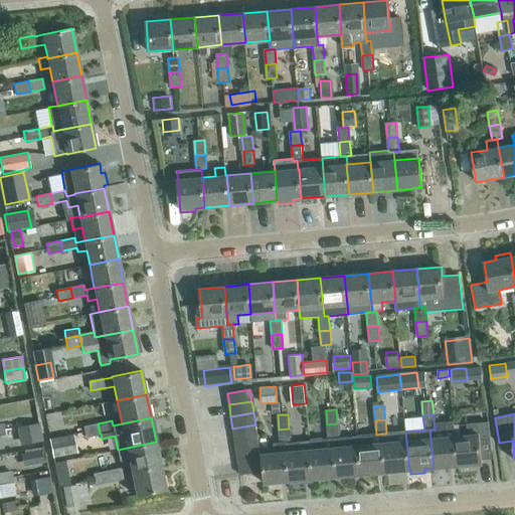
[(458,466),(455,437),(456,437),(455,425),(454,420),(434,422),(435,430),(430,430),(434,468),(458,466)]
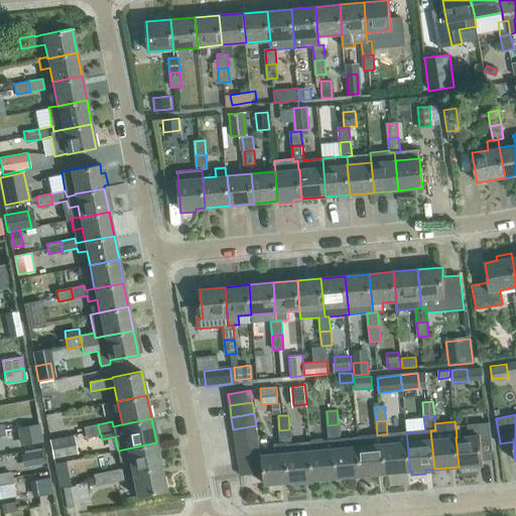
[(483,465),(481,439),(492,438),(490,422),(467,424),(468,435),(457,437),(456,437),(459,467),(461,467),(461,470),(474,469),(473,466),(483,465)]
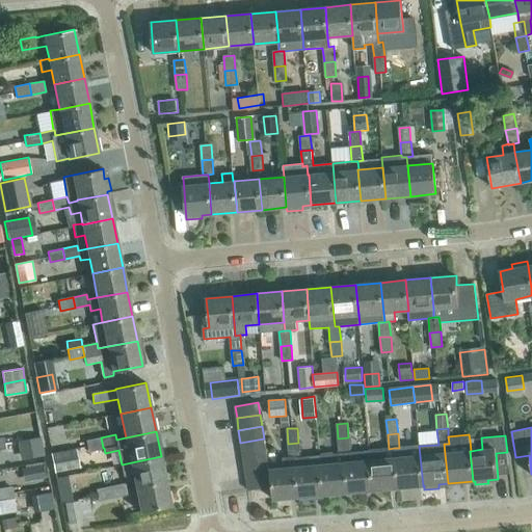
[(103,448),(101,437),(86,441),(88,451),(103,448)]
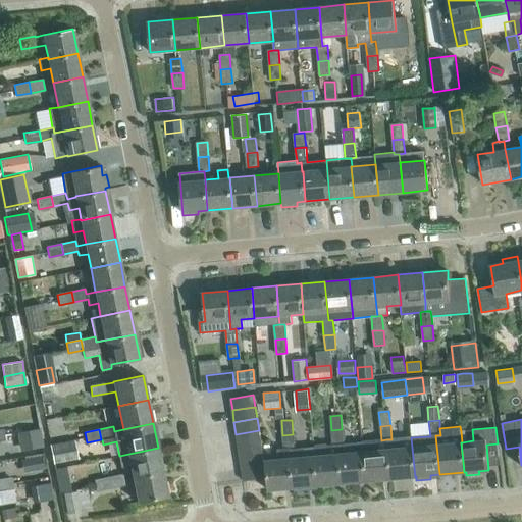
[(342,483),(337,445),(343,445),(342,429),(331,430),(332,445),(327,446),(325,444),(316,445),(314,447),(317,485),(342,483)]
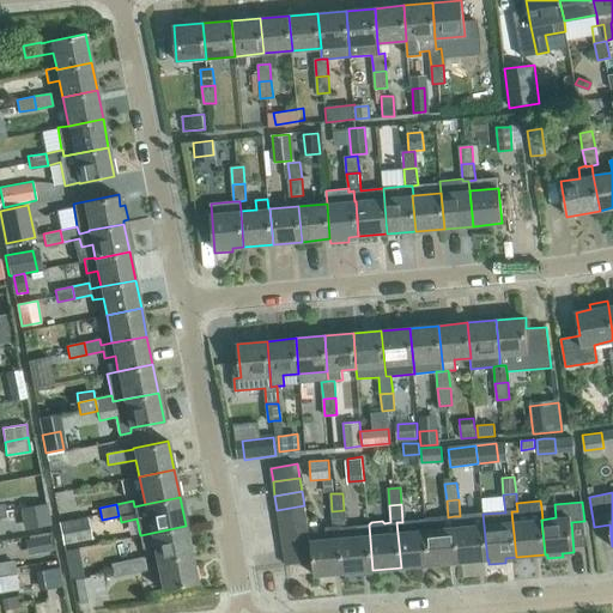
[(29,528),(49,525),(46,505),(25,509),(29,528)]
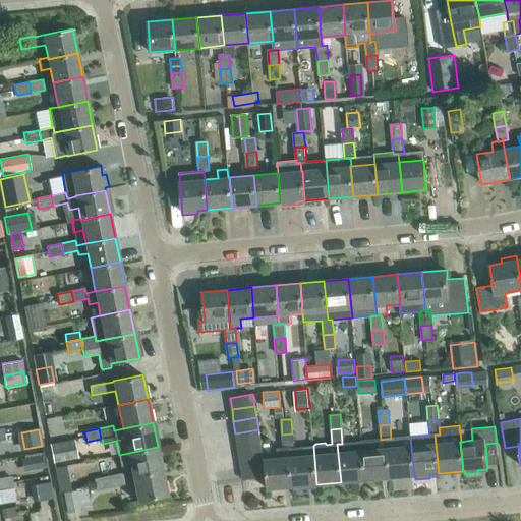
[(261,441),(258,429),(235,433),(237,445),(261,441)]
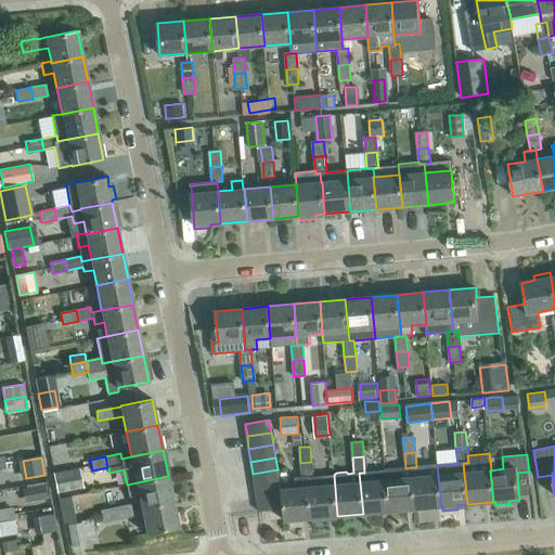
[(311,519),(308,487),(309,487),(309,477),(313,477),(311,462),(300,463),(301,476),(295,477),(295,488),(282,489),(285,521),(311,519)]
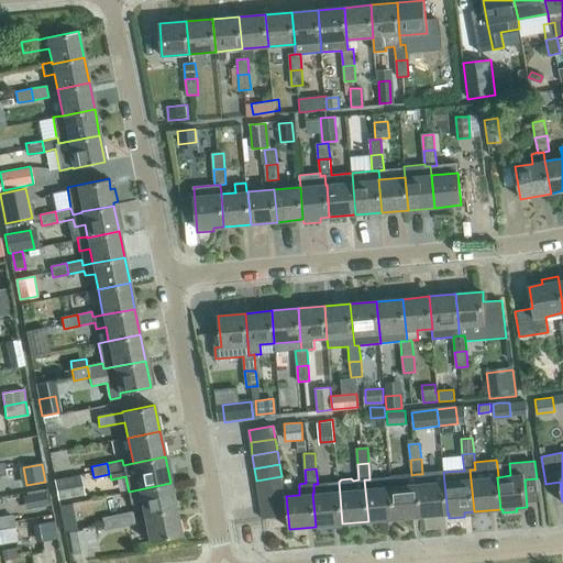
[(448,515),(443,472),(422,474),(417,474),(421,517),(448,515)]
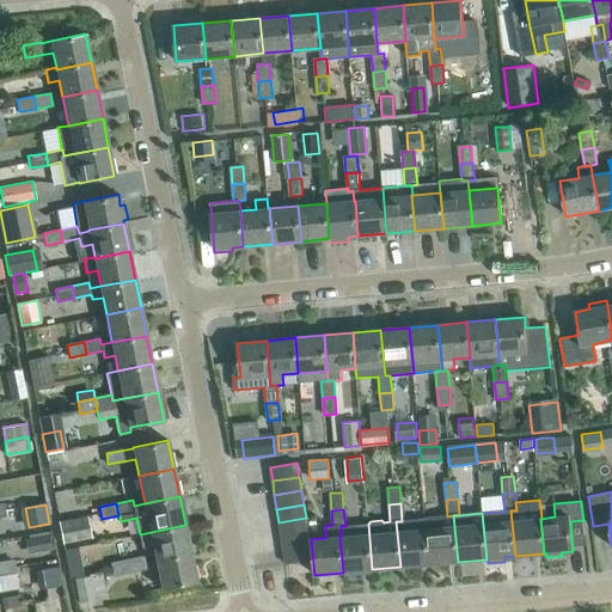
[(91,538),(87,515),(59,521),(63,544),(91,538)]
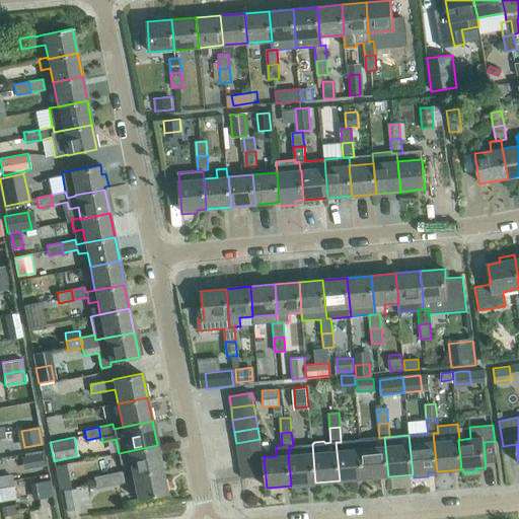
[(388,476),(384,437),(379,438),(360,440),(364,478),(388,476)]
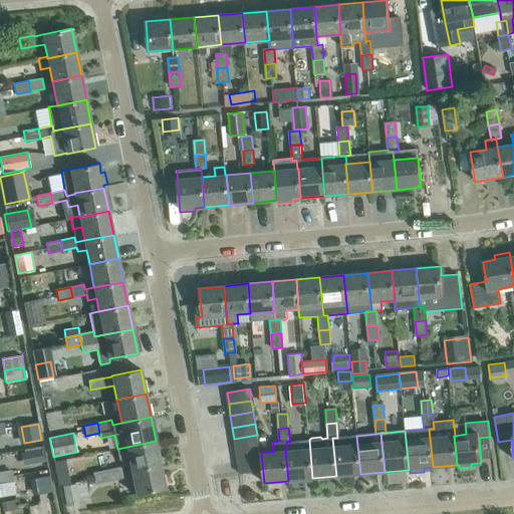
[(259,447),(257,435),(234,439),(236,451),(259,447)]
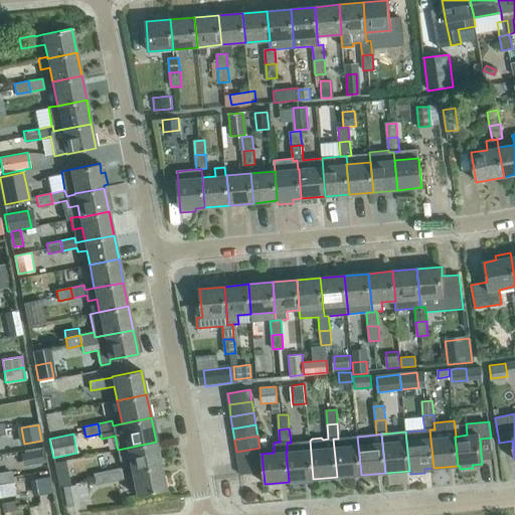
[(361,475),(357,437),(338,439),(333,439),(337,477),(361,475)]
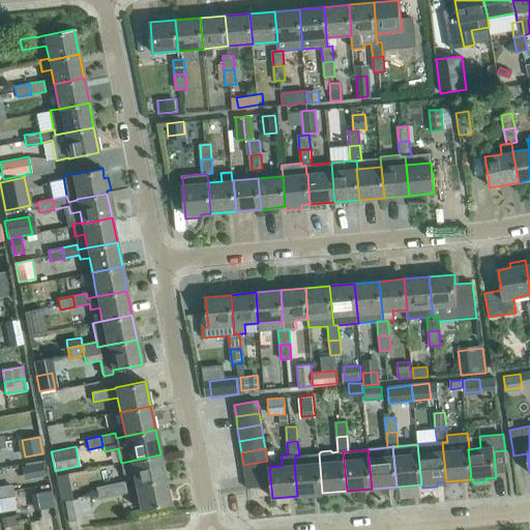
[(322,493),(319,453),(318,454),(307,455),(307,464),(295,465),(294,465),(297,496),(300,495),(300,499),(313,498),(313,494),(322,493)]
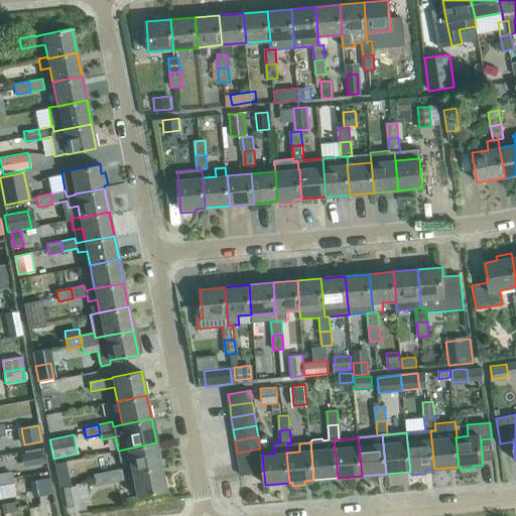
[(160,467),(156,442),(118,450),(120,462),(129,460),(131,473),(160,467)]
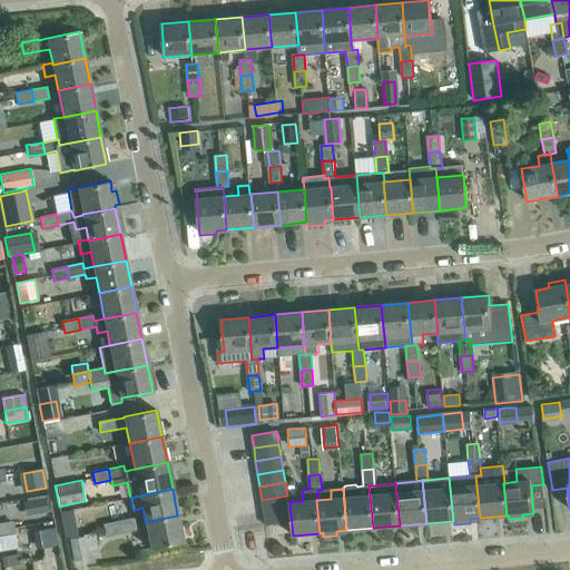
[(290,509),(287,495),(262,500),(264,512),(290,509)]
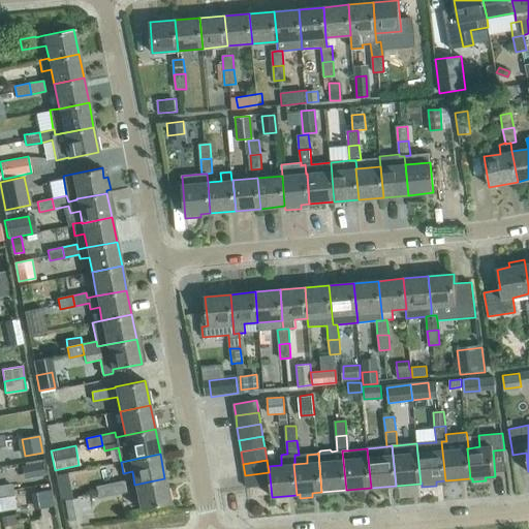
[(22,464),(24,474),(41,471),(40,461),(22,464)]
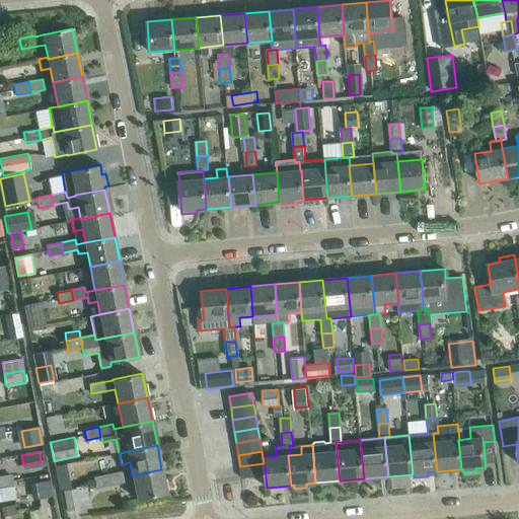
[(66,463),(57,465),(54,466),(59,490),(71,488),(66,463)]
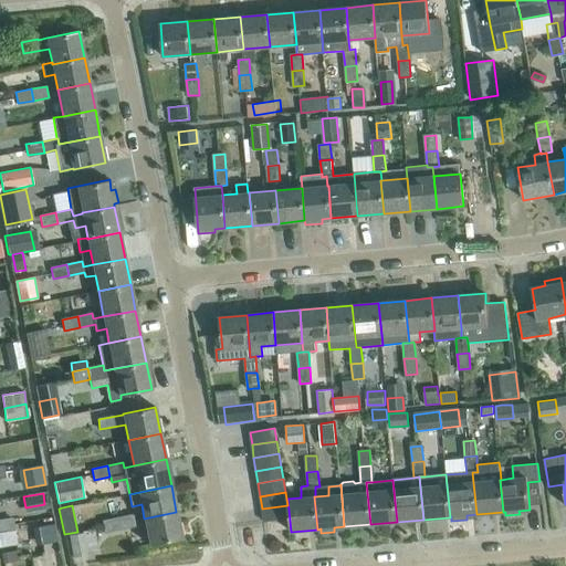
[(289,517),(287,505),(262,509),(264,522),(289,517)]
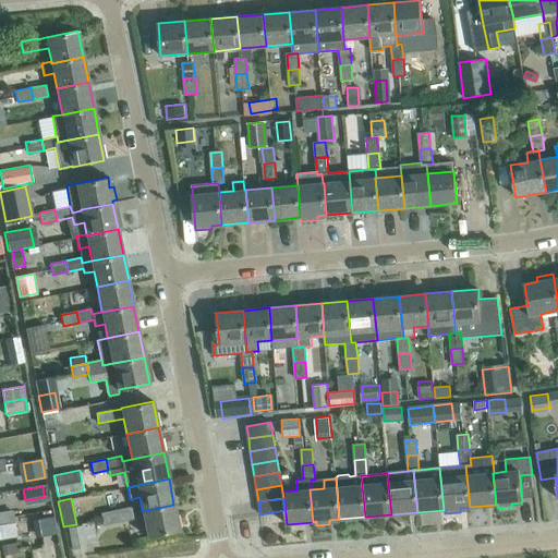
[(179,531),(173,505),(142,511),(147,537),(179,531)]
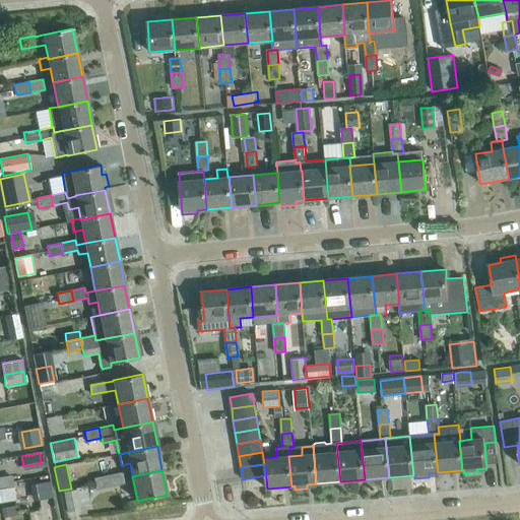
[(124,482),(122,472),(108,475),(111,485),(124,482)]
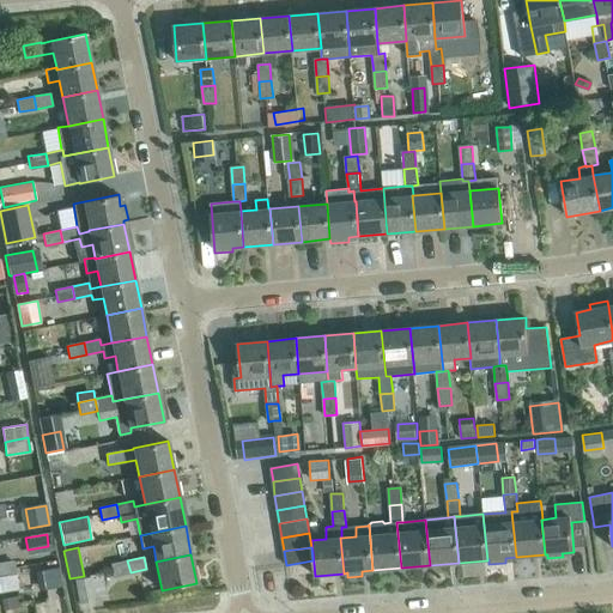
[(131,572),(127,560),(111,564),(114,576),(131,572)]
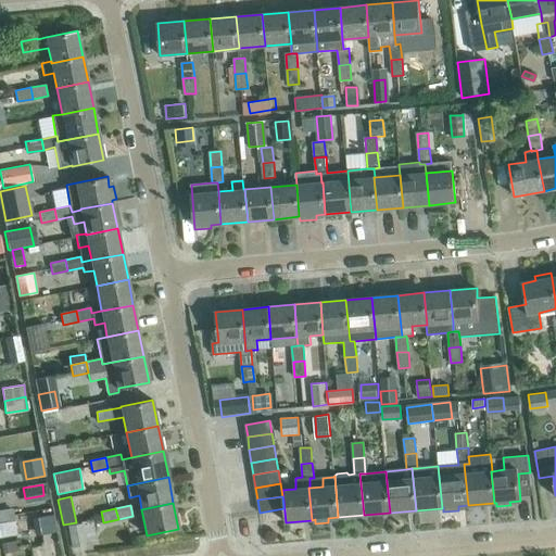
[(12,509),(0,510),(0,522),(13,520),(12,509)]
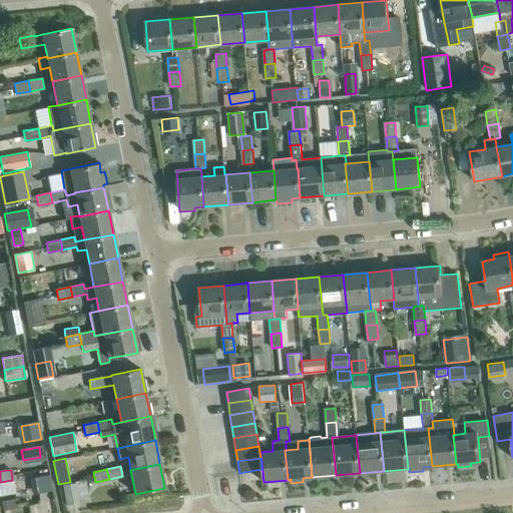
[(46,476),(34,478),(37,493),(48,491),(46,476)]
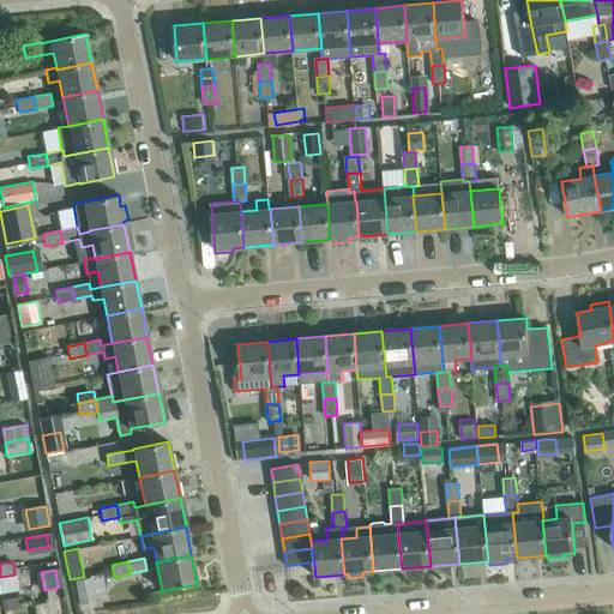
[(106,596),(102,575),(76,581),(79,605),(95,602),(94,597),(106,596)]
